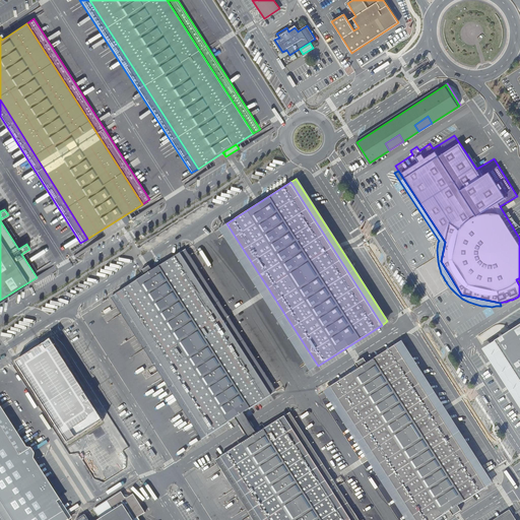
[(312,369),(318,366),(226,223),(221,226),(312,369)]
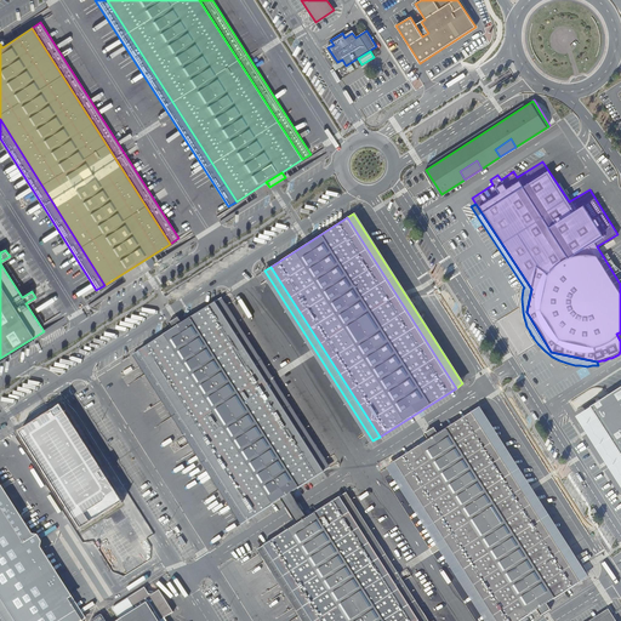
[(216,302),(221,309),(227,306),(222,297),(216,302)]
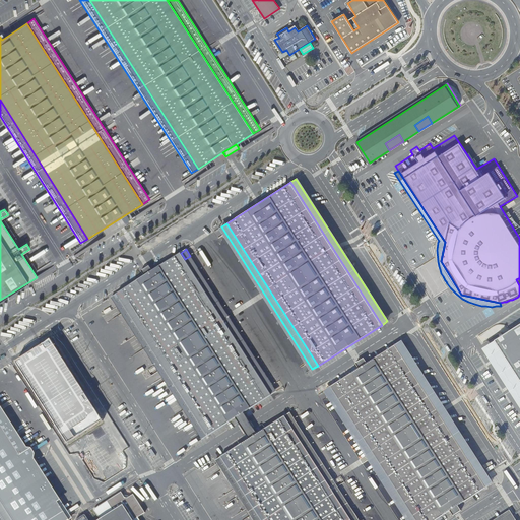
[(144,276),(112,297),(112,298),(202,439),(207,436),(236,418),(238,421),(246,416),(244,412),(271,395),(267,389),(272,385),(190,256),(185,259),(181,253),(152,271),(144,276)]
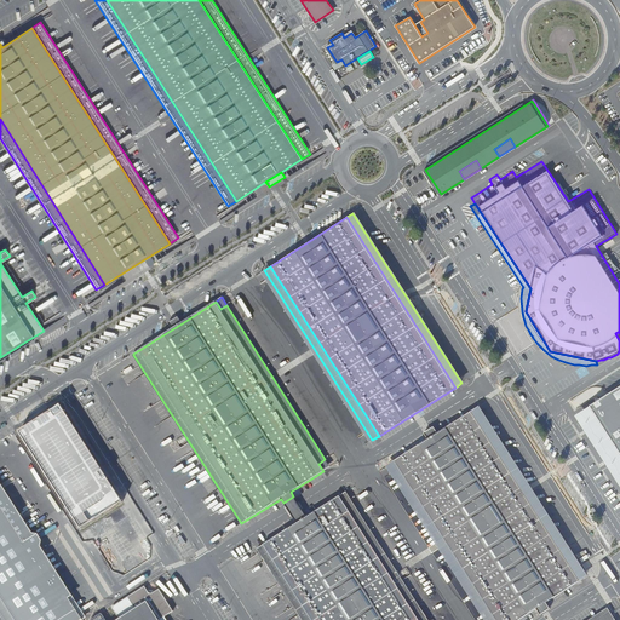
[(168,323),(172,329),(182,323),(178,317),(168,323)]
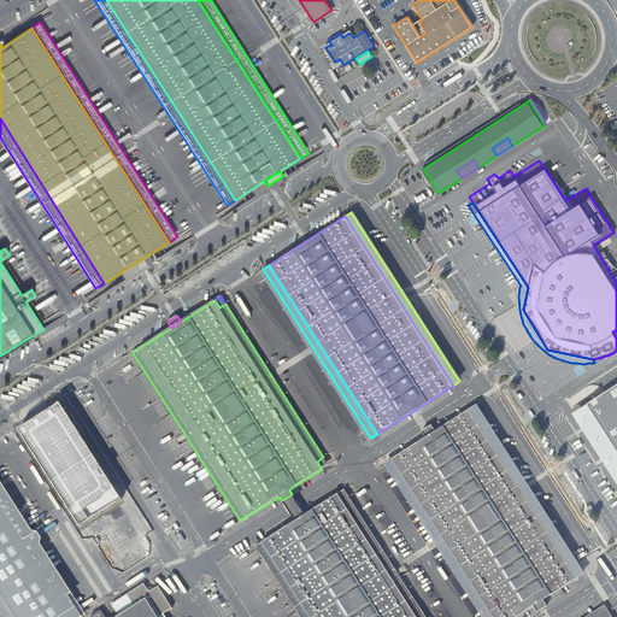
[(616,386),(587,405),(597,419),(616,451),(616,386)]
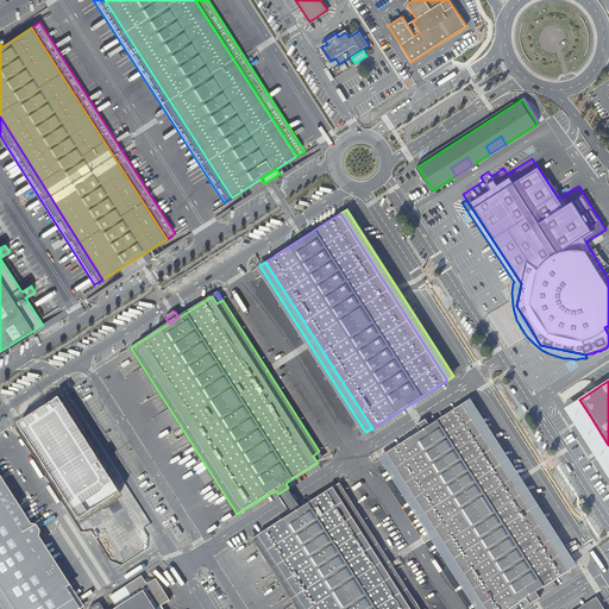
[(115,576),(157,548),(61,394),(18,420),(115,576)]
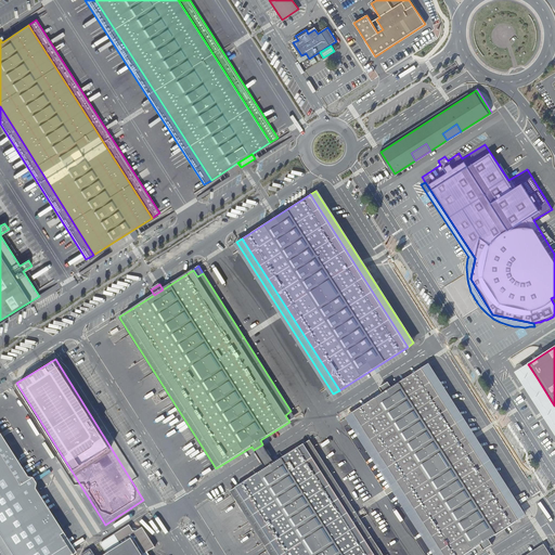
[(554,405),(537,377),(528,364),(519,370),(528,383),(524,386),(554,434),(554,405)]
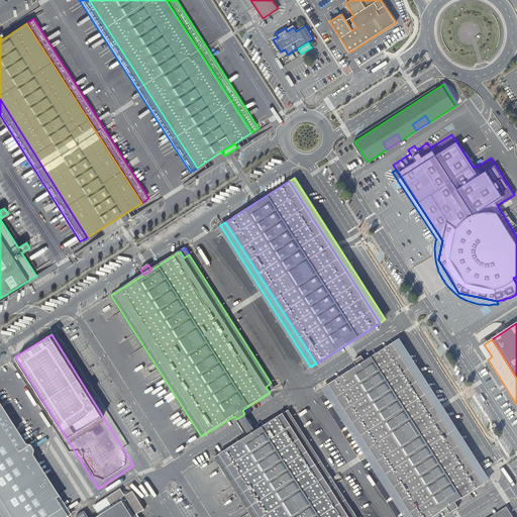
[(393,343),(483,485),(488,482),(398,340),(393,343)]
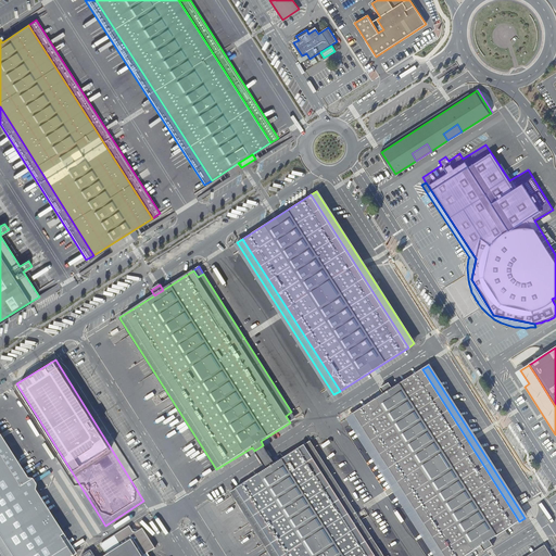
[(383,394),(354,413),(444,555),(465,555),(481,546),(483,551),(492,544),(490,540),(519,521),(422,369),(392,389),(389,382),(380,389),(383,394)]
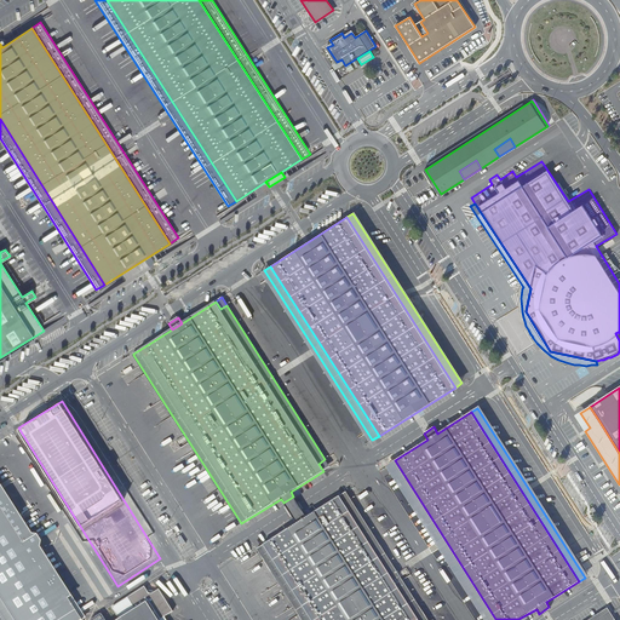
[(319,464),(323,471),(329,466),(325,459),(319,464)]
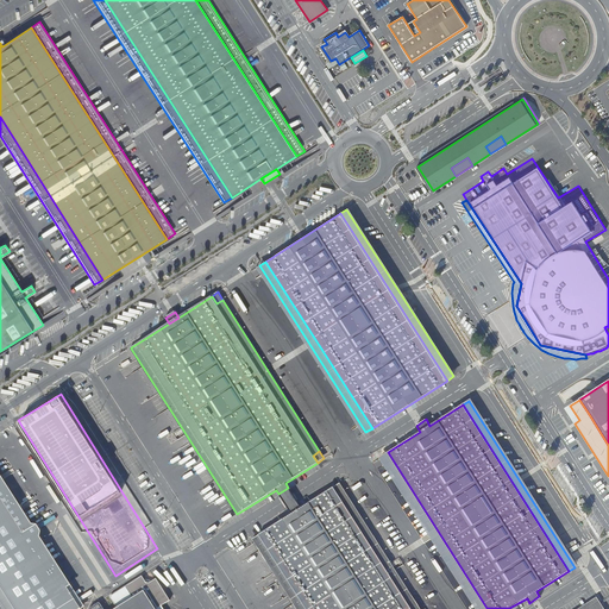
[(487,608),(388,452),(381,457),(478,608),(487,608)]
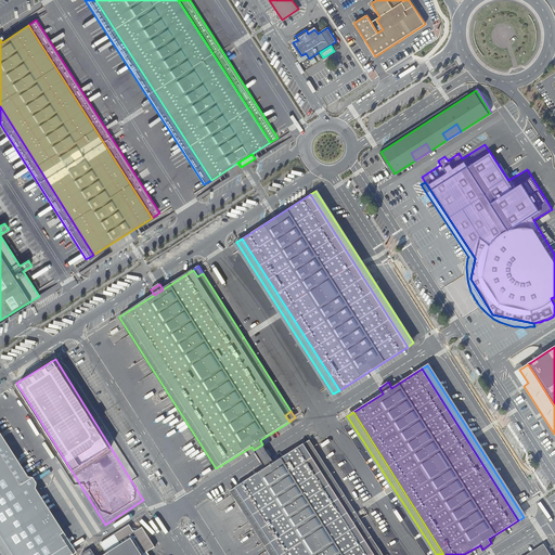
[(0,474),(20,462),(0,431),(0,474)]
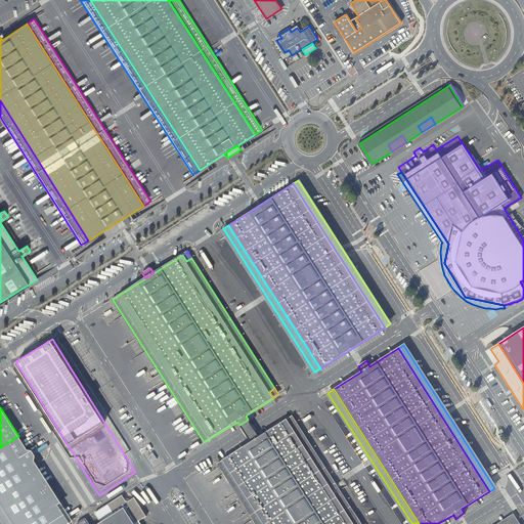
[(287,419),(291,425),(296,421),(293,416),(287,419)]
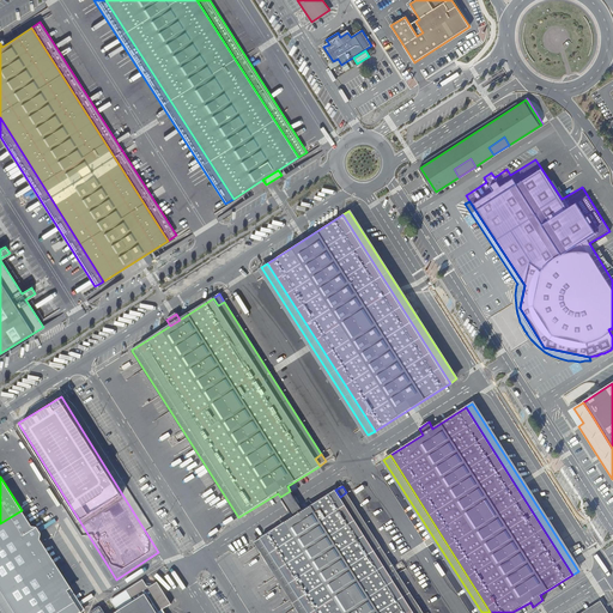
[(260,539),(254,542),(298,612),(299,612),(331,595),(333,600),(311,612),(413,612),(393,580),(399,576),(377,541),(371,545),(368,541),(375,536),(346,492),(340,497),(335,490),(303,511),(301,507),(291,513),(293,517),(260,539)]
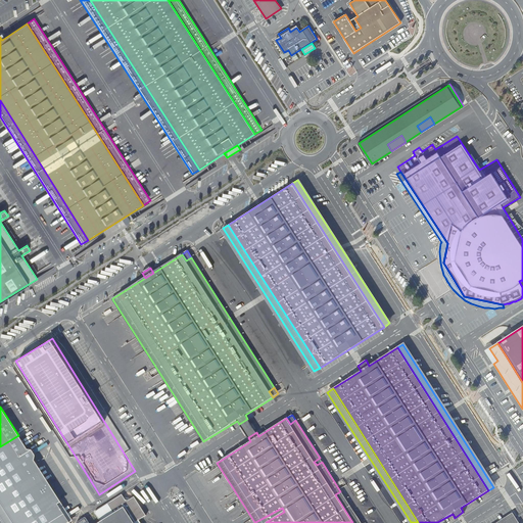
[(256,432),(251,425),(247,419),(239,424),(243,430),(248,437),(256,432)]
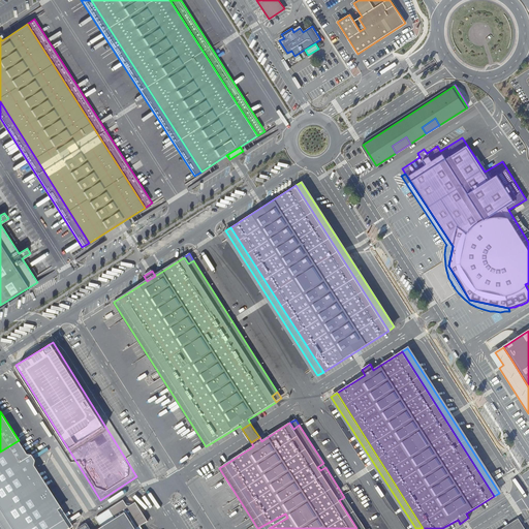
[(19,440),(0,452),(0,507),(13,528),(135,528),(148,522),(135,502),(129,506),(127,506),(124,500),(95,518),(102,528),(100,528),(90,528),(87,523),(78,528),(70,528),(59,510),(62,508),(35,466),(36,461),(32,456),(28,455),(19,440)]
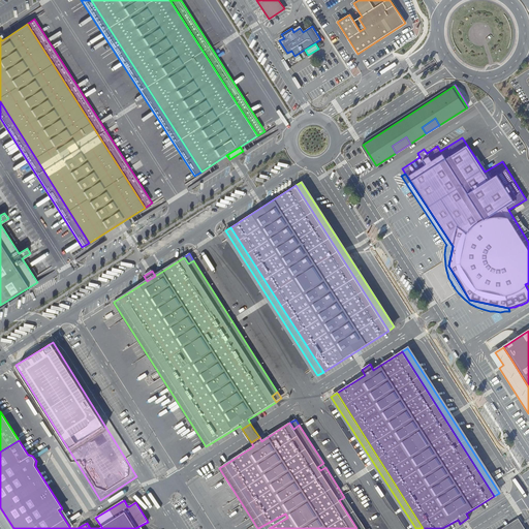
[(339,500),(356,528),(365,528),(344,497),(339,500)]
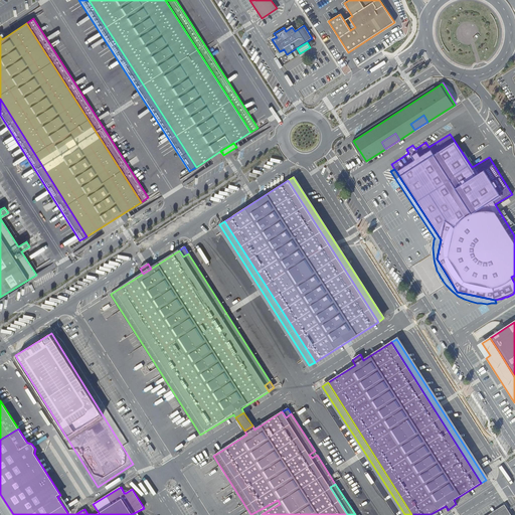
[(278,500),(251,514),(262,514),(280,504),(278,500)]
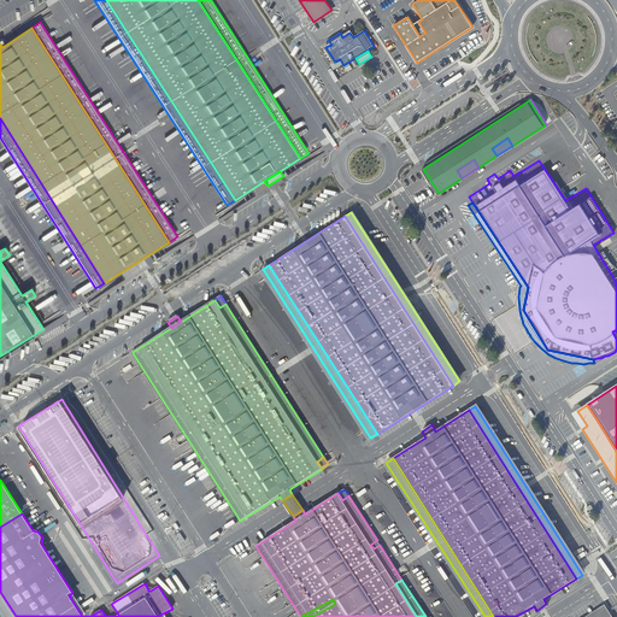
[(585,616),(593,616),(607,609),(605,605),(585,616)]
